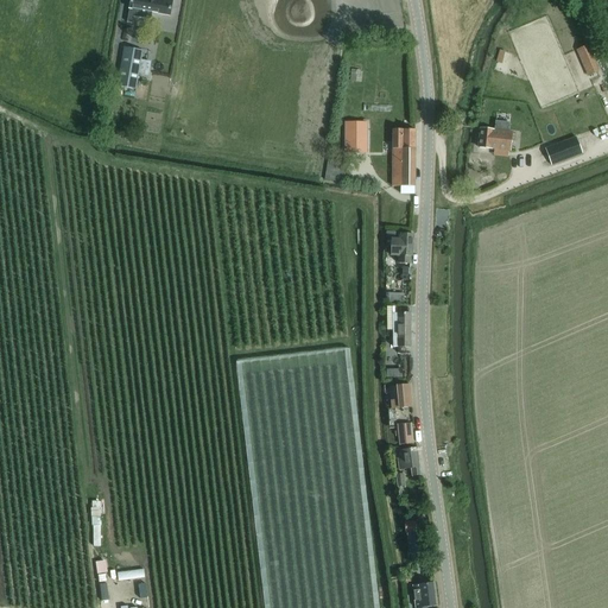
[(131,0),(127,23),(132,24),(133,17),(151,19),(152,12),(170,14),(172,0),(131,0)]
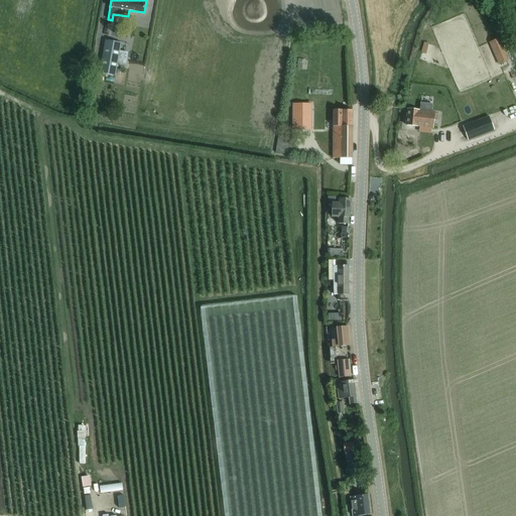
[(493,40),(490,42),(491,44),(494,43),(501,60),(498,61),(500,65),(507,61),(497,38),(493,40)]
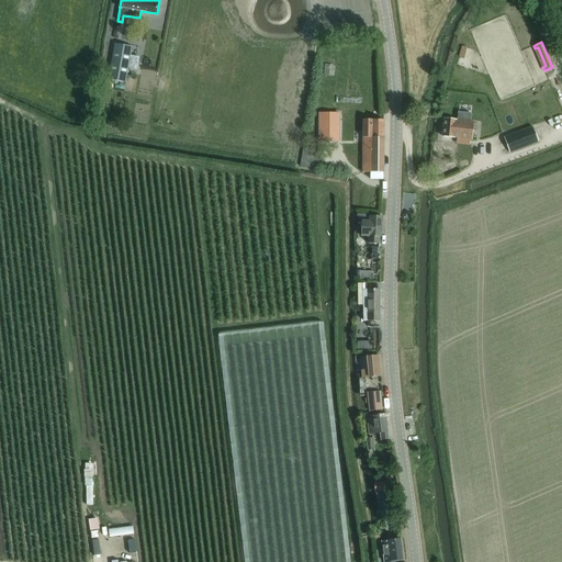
[(125,81),(130,57),(132,46),(114,44),(109,79),(125,81)]
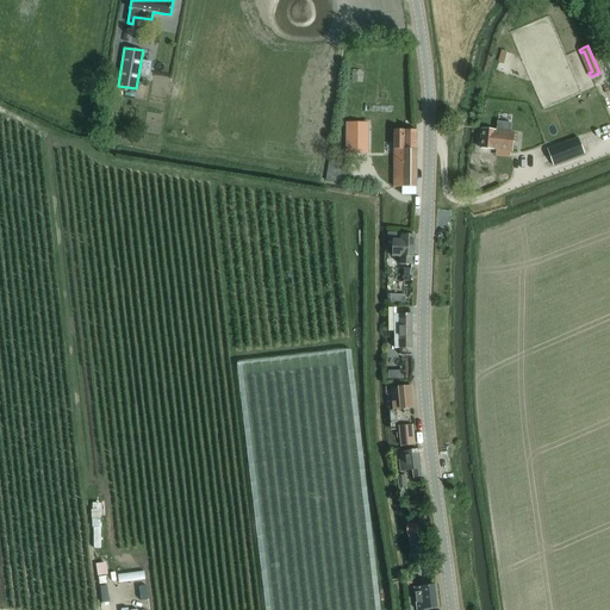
[(367,153),(367,123),(347,123),(347,153),(367,153)]
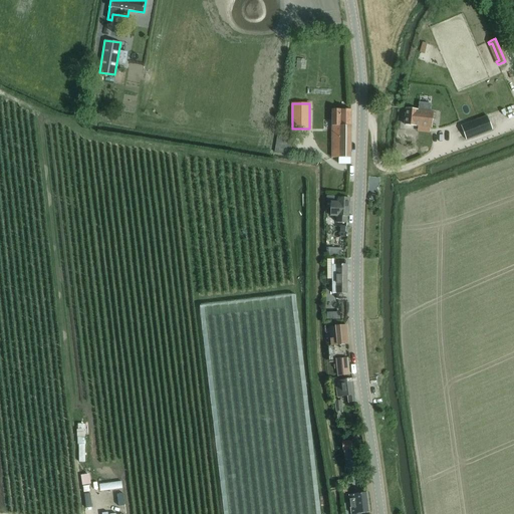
[(417,109),(407,108),(405,124),(416,125),(432,127),(433,112),(417,110),(417,109)]
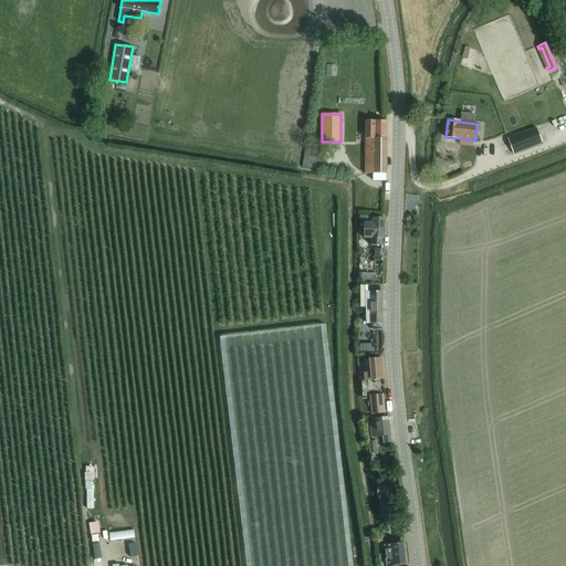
[(386,180),(386,138),(386,121),(375,121),(366,121),(366,174),(373,174),(373,180),(375,180),(386,180)]
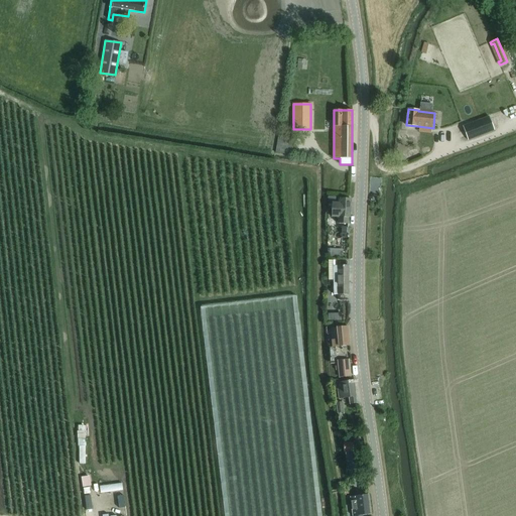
[(494,131),(489,116),(463,125),(468,140),(494,131)]
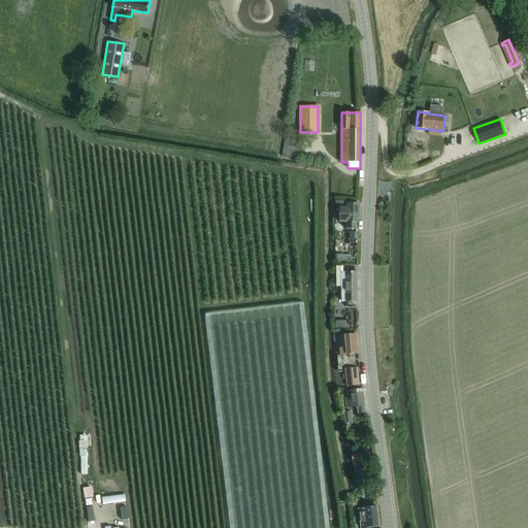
[(298,158),(300,140),(286,138),(283,155),(298,158)]
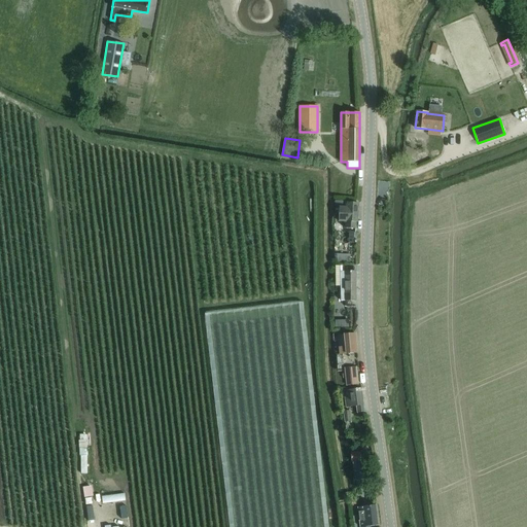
[(355,221),(357,221),(358,202),(347,202),(347,201),(335,201),(335,206),(339,206),(339,221),(345,221),(345,227),(355,229),(355,221)]
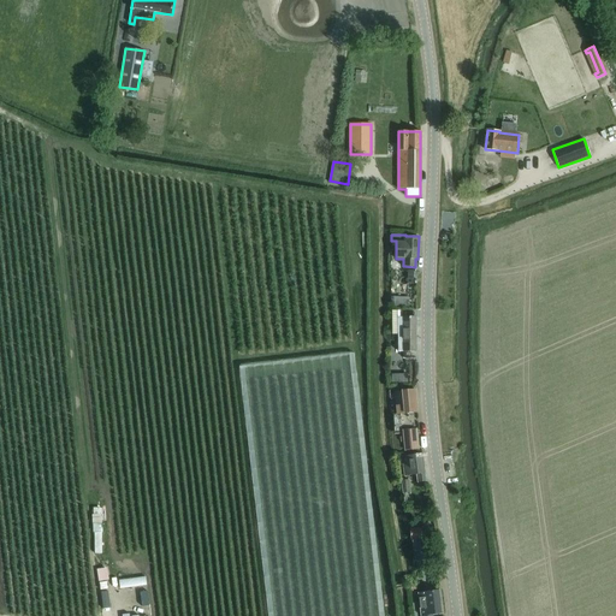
[(398,350),(415,350),(415,317),(397,317),(397,311),(392,311),(392,335),(398,335),(398,350)]
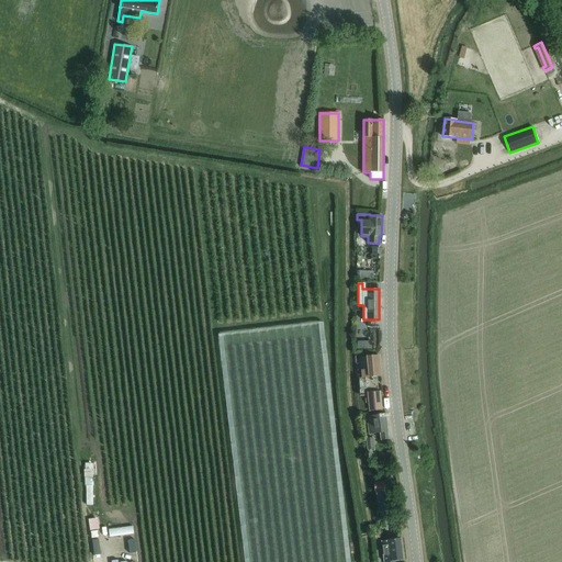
[(363,377),(370,377),(381,375),(379,356),(361,358),(363,377)]
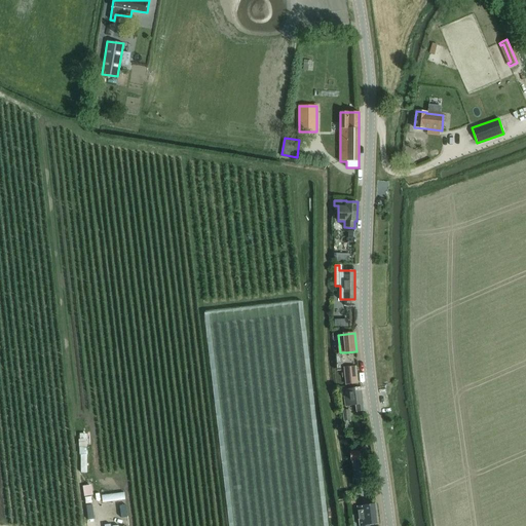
[(346,384),(357,383),(355,367),(344,368),(346,384)]
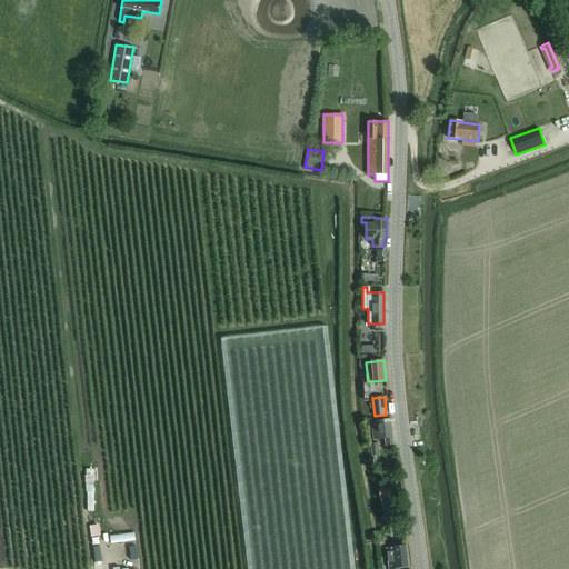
[(392,445),(390,419),(371,422),(373,439),(385,438),(386,445),(392,445)]
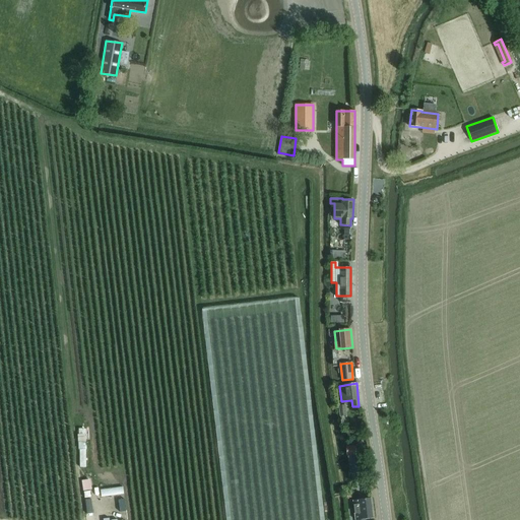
[(355,446),(346,447),(347,456),(356,455),(355,446)]
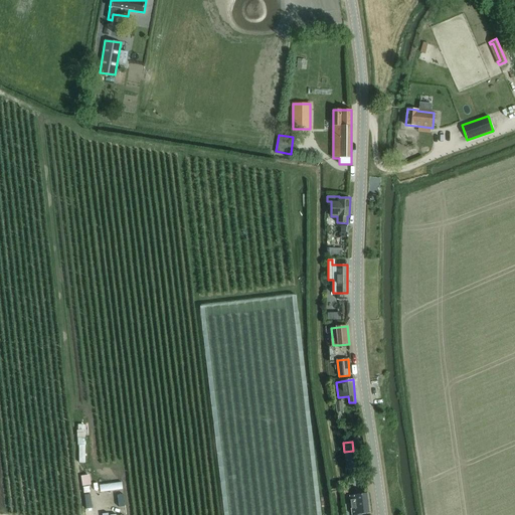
[(352,514),(359,514),(369,512),(366,494),(350,496),(352,514)]
